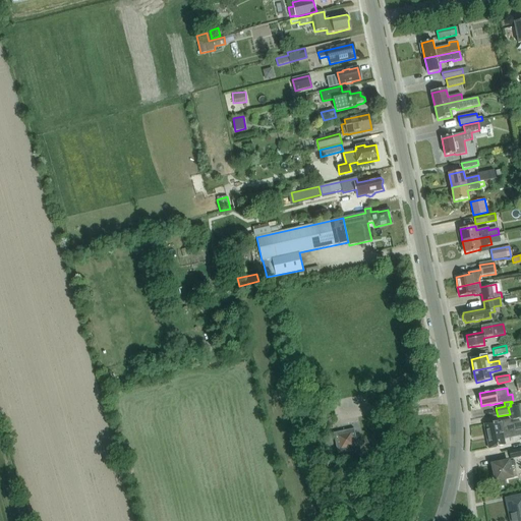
[(520,404),(510,407),(512,420),(520,417),(520,404)]
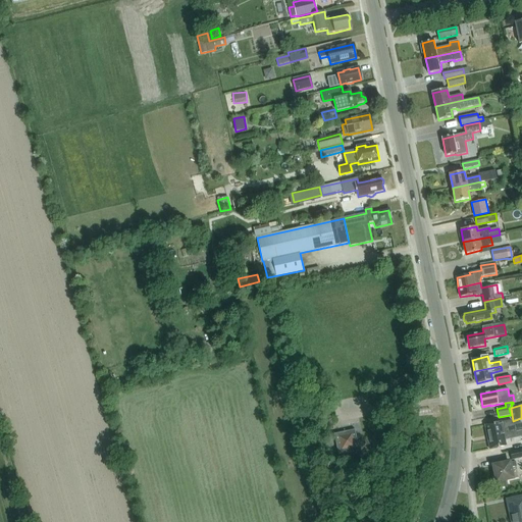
[(511,420),(501,422),(484,425),(487,437),(516,432),(516,431),(521,429),(521,423),(521,422),(512,424),(511,420)]
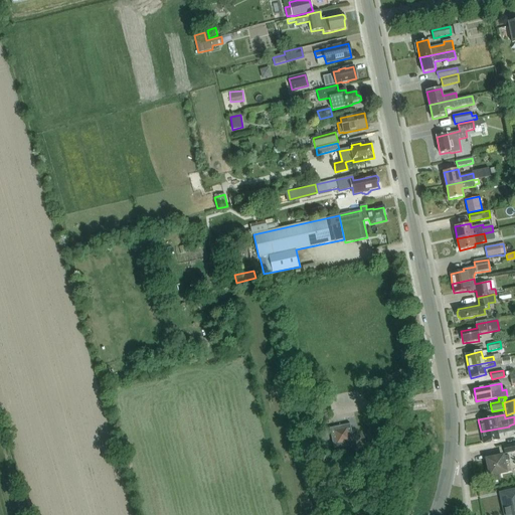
[(334,449),(354,445),(350,424),(330,428),(334,449)]
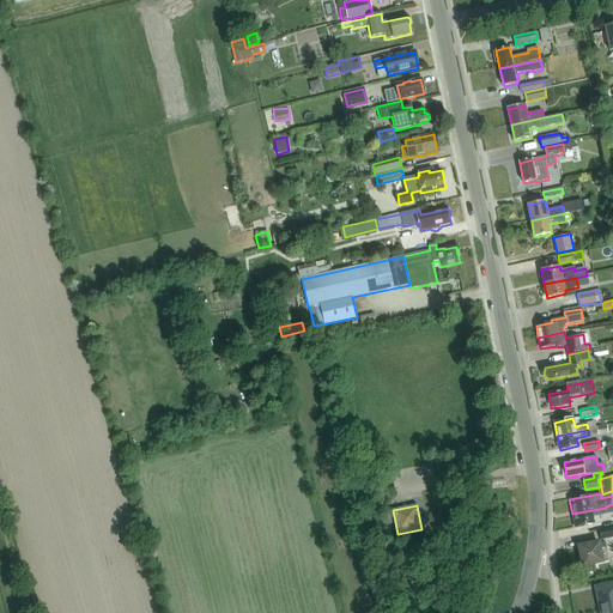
[(612,505),(606,508),(572,514),(576,528),(594,523),(593,517),(612,511),(612,505)]
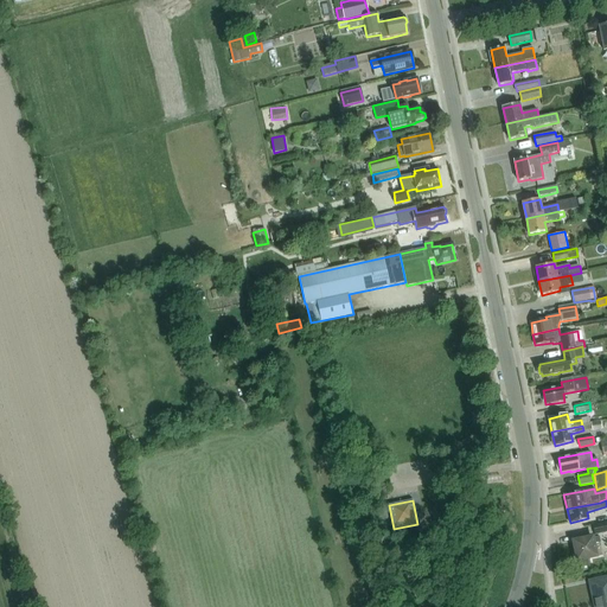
[(606,522),(593,525),(594,535),(606,531),(606,522)]
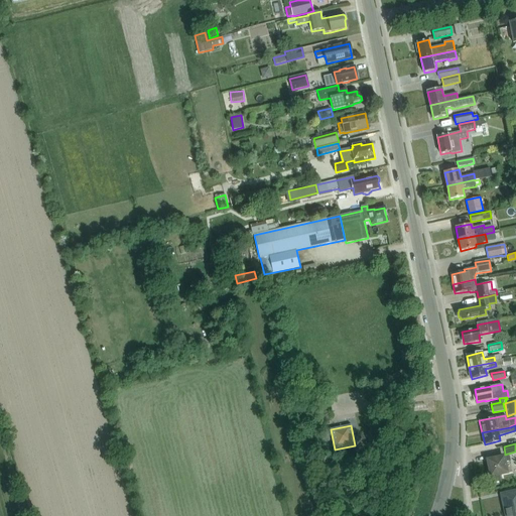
[(503,457),(488,461),(492,477),(493,477),(494,483),(502,481),(500,475),(508,473),(505,462),(510,461),(509,456),(504,457),(503,457)]
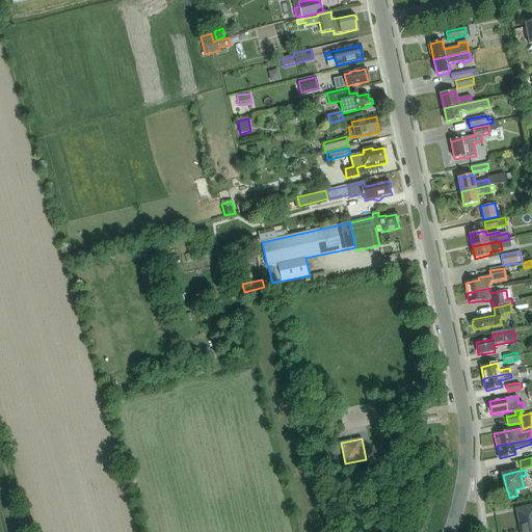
[(531,531),(531,506),(517,510),(522,531),(531,531)]
